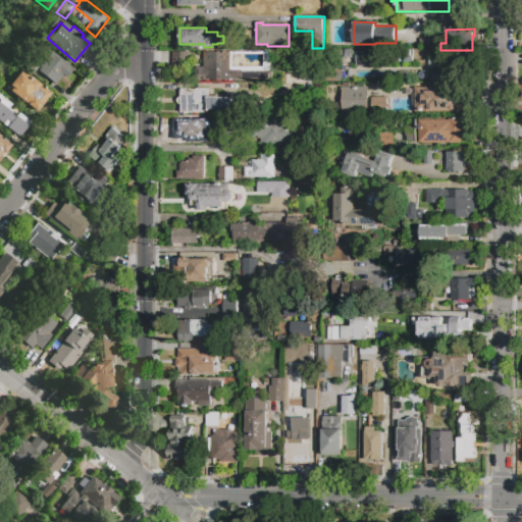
[(54,84),(37,70),(40,67),(37,65),(42,58),(37,55),(43,46),(72,68),(66,77),(61,73),(54,84)]
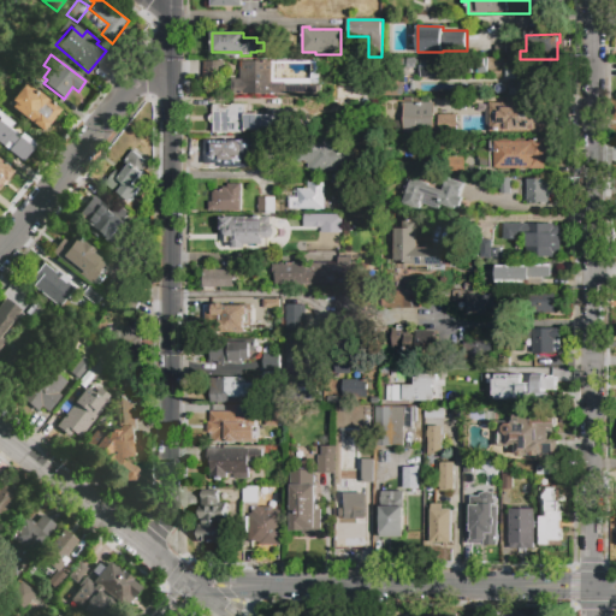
[(18,71),(28,59),(41,70),(33,83),(18,71)]
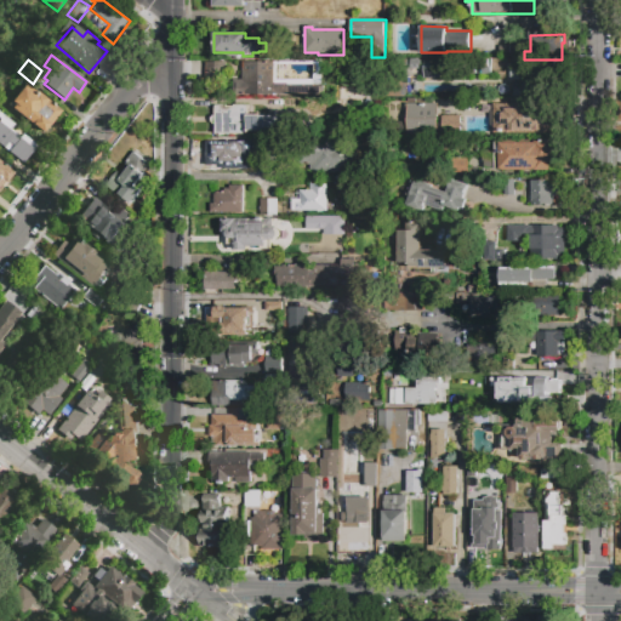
[(234,95),(234,79),(243,79),(243,63),(323,62),(323,80),(324,80),(324,93),(234,95)]
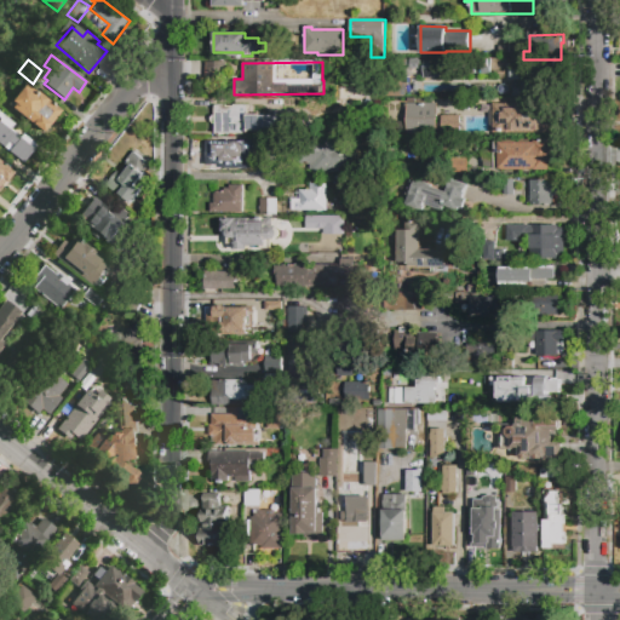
[(472,62),(472,79),(422,79),(422,62),(472,62)]
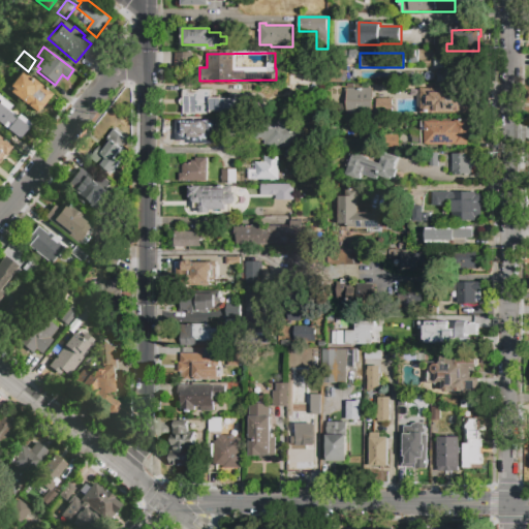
[(176,69),(176,54),(193,54),(193,68),(176,69)]
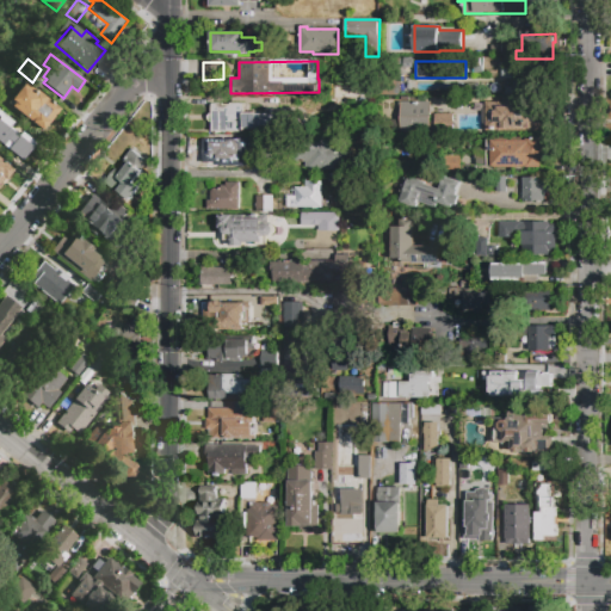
[(504,97),(504,87),(516,87),(516,78),(501,79),(501,67),(514,66),(514,63),(537,63),(537,92),(516,93),(516,97),(504,97)]
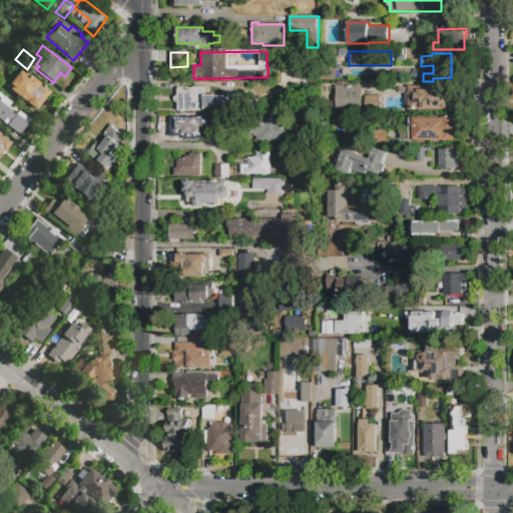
[(385,80),(385,67),(401,67),(401,80),(385,80)]
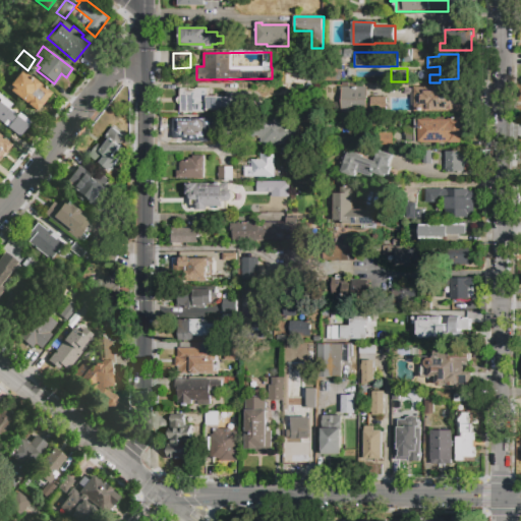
[(3,88),(16,69),(26,77),(29,75),(51,92),(36,111),(3,88)]
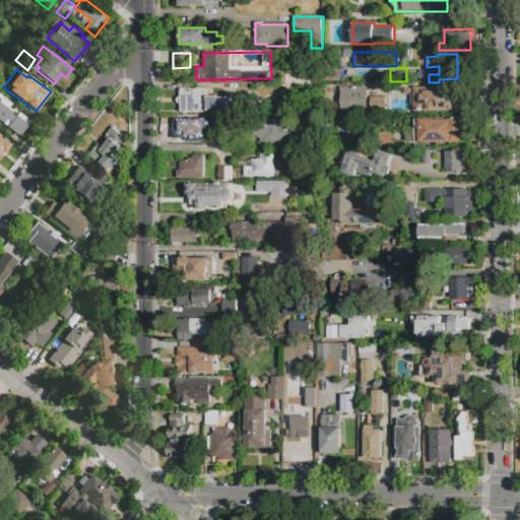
[(339,85),(368,86),(367,114),(339,114),(339,85)]
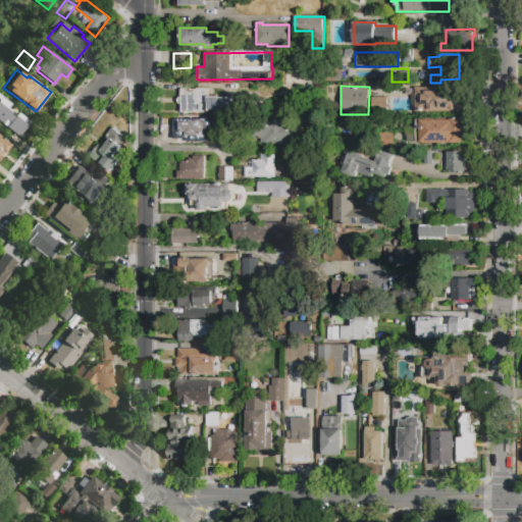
[(180,113),(180,105),(178,105),(177,104),(176,102),(176,101),(176,99),(177,98),(179,97),(180,97),(180,88),(212,88),(212,94),(221,94),(221,96),(242,96),(242,111),(212,111),(212,113),(180,113)]
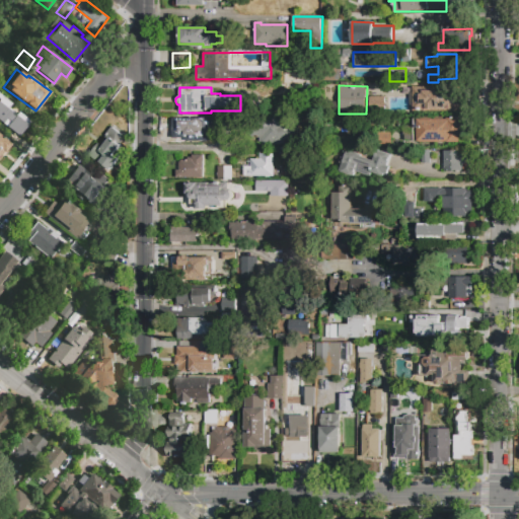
[(412,113),(412,87),(432,87),(432,89),(464,89),(465,110),(412,113)]
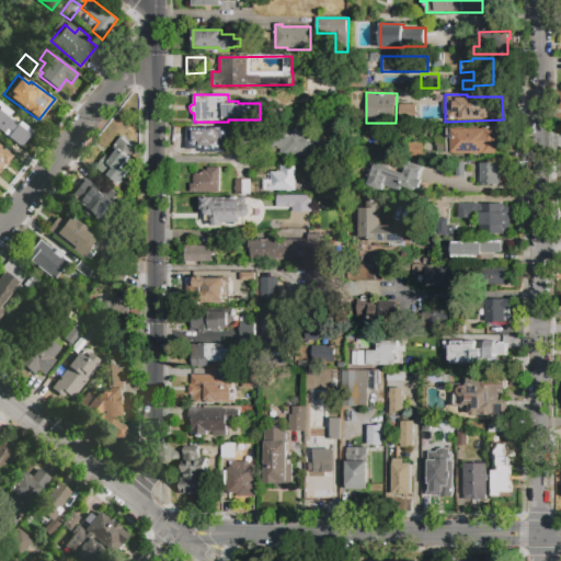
[(30,137),(25,141),(24,140),(19,147),(0,132),(0,103),(32,129),(27,135),(30,137)]
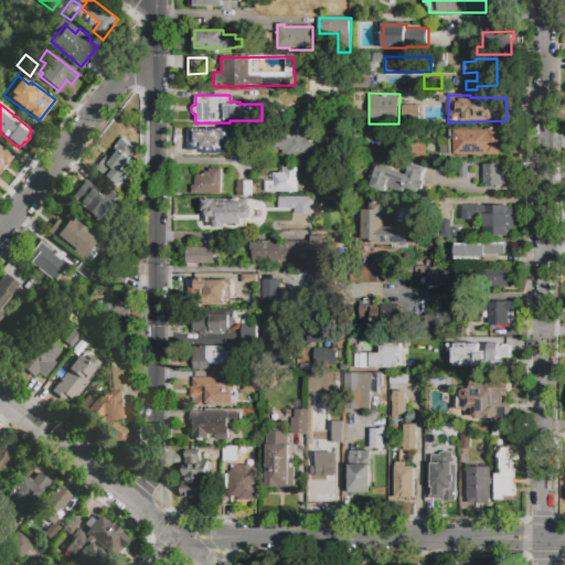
[(402,105),(419,105),(419,123),(403,123),(402,105)]
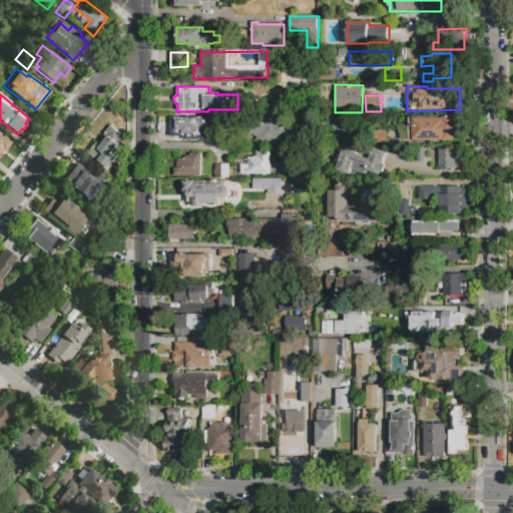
[(403,110),(384,110),(383,97),(403,96),(403,110)]
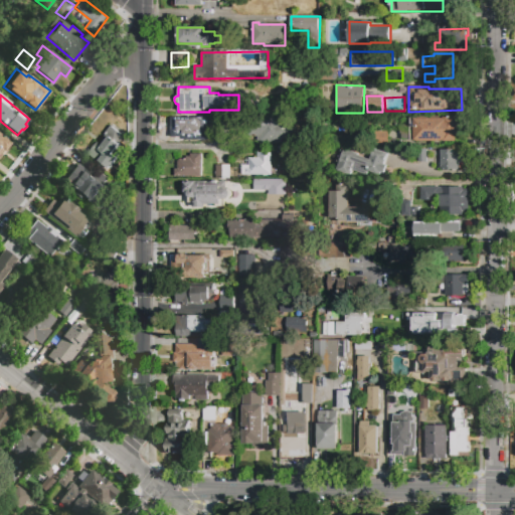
[(201,140),(190,140),(190,137),(186,136),(186,134),(177,133),(177,125),(174,125),(174,117),(201,118),(201,140)]
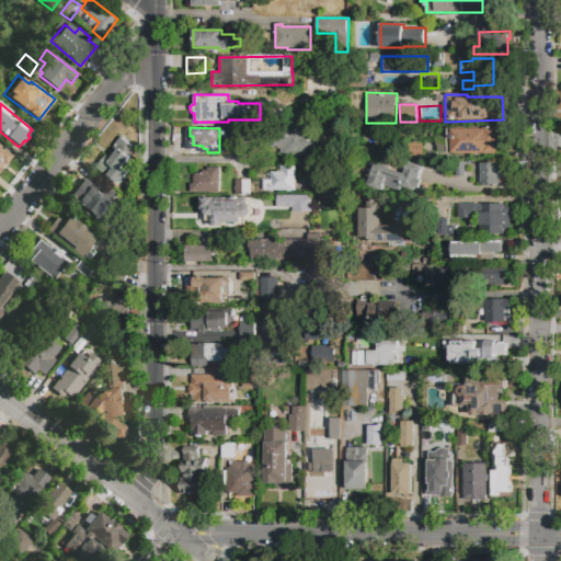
[(279,157),(279,148),(273,148),(273,135),(279,135),(279,128),(318,128),(318,151),(309,151),(309,157),(279,157)]
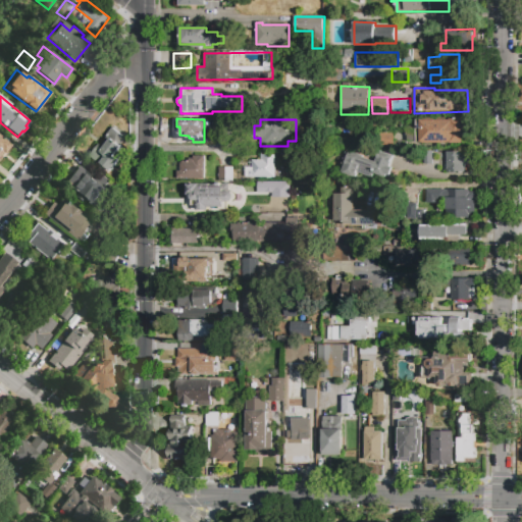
[(447,133),(447,119),(470,120),(470,133),(447,133)]
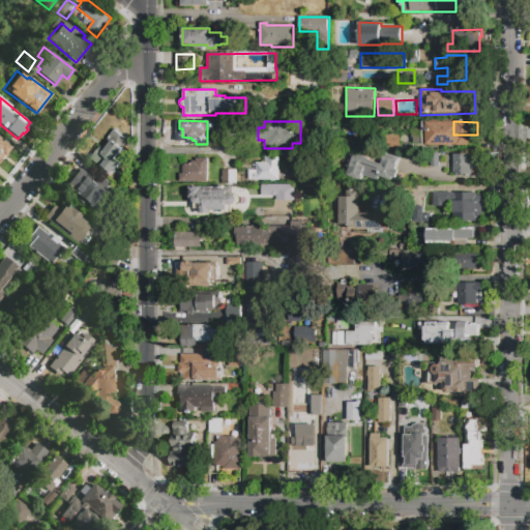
[(238,135),(224,135),(224,122),(238,123),(238,135)]
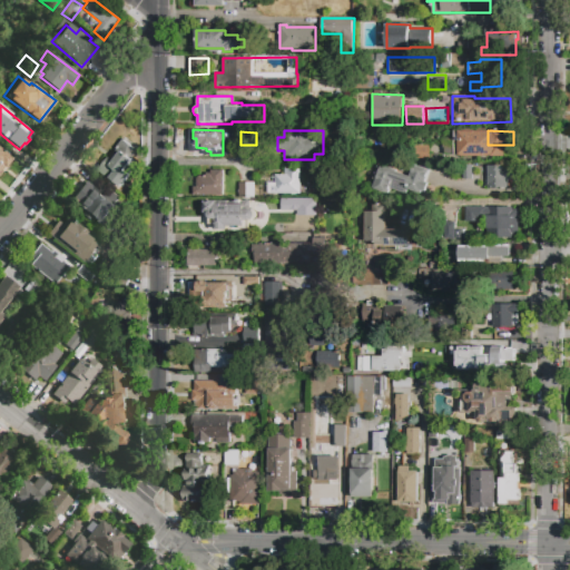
[(395,138),(408,138),(408,158),(395,158),(395,138)]
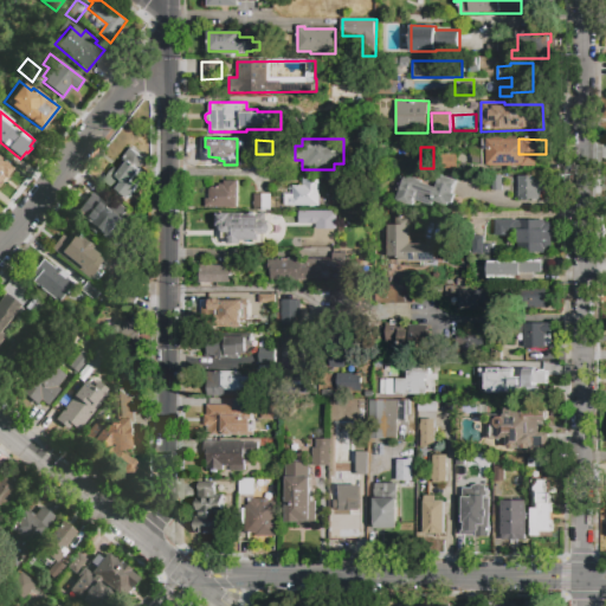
[(476,147),(505,147),(505,168),(477,168),(476,147)]
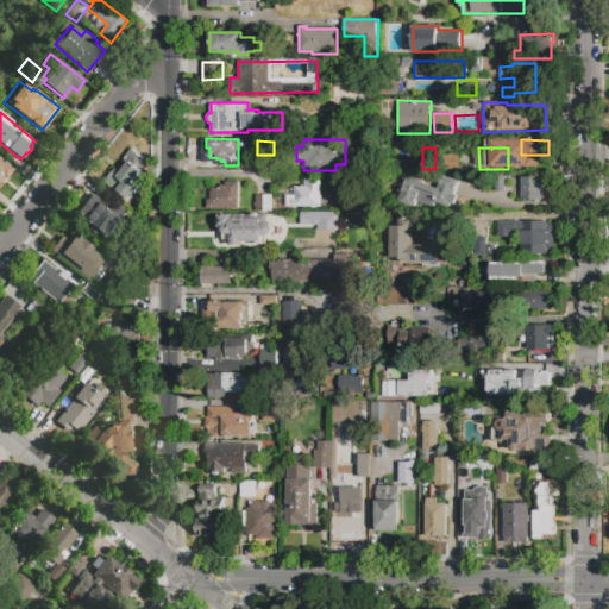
[(124,157),(131,149),(143,157),(137,164),(144,169),(133,182),(139,187),(127,201),(104,182),(115,167),(118,168),(125,158),(124,157)]
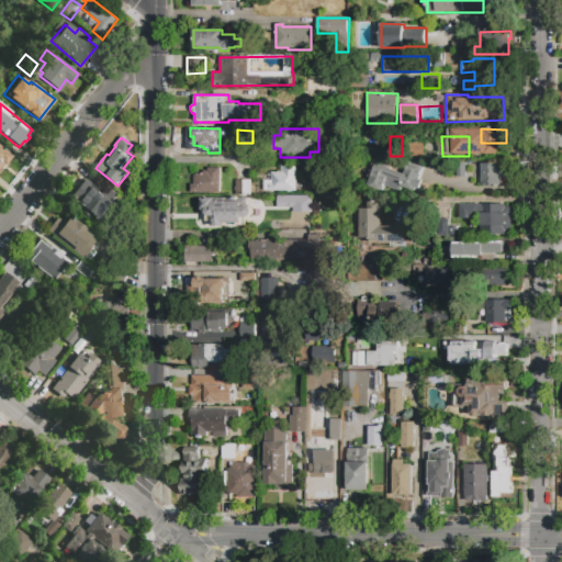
[(411,159),(409,144),(424,143),(424,158),(411,159)]
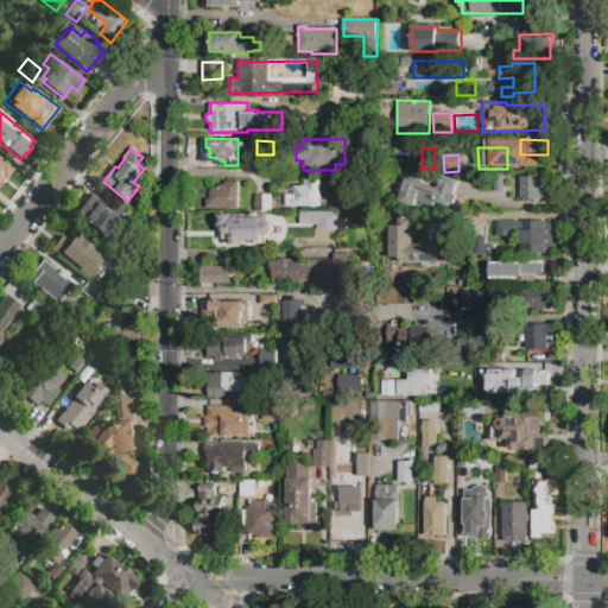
[(10,176),(2,185),(0,184),(0,159),(10,168),(6,172),(10,176)]
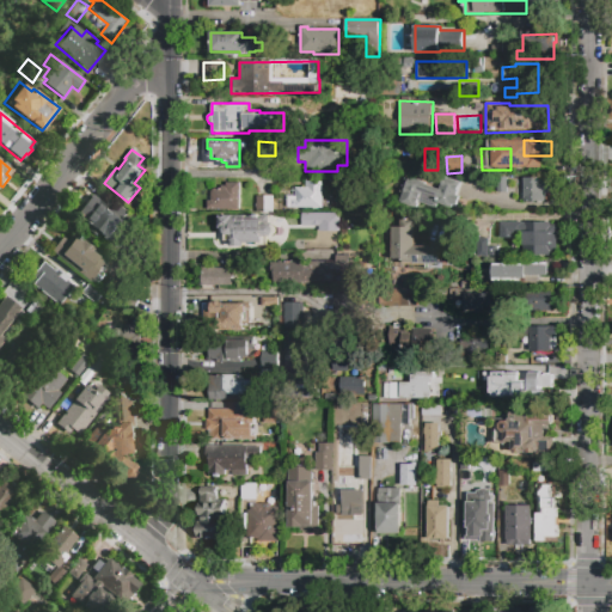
[(401,203),(409,177),(426,182),(424,183),(439,188),(444,177),(461,183),(458,195),(460,196),(457,207),(454,206),(453,209),(438,203),(436,209),(418,203),(416,208),(401,203)]
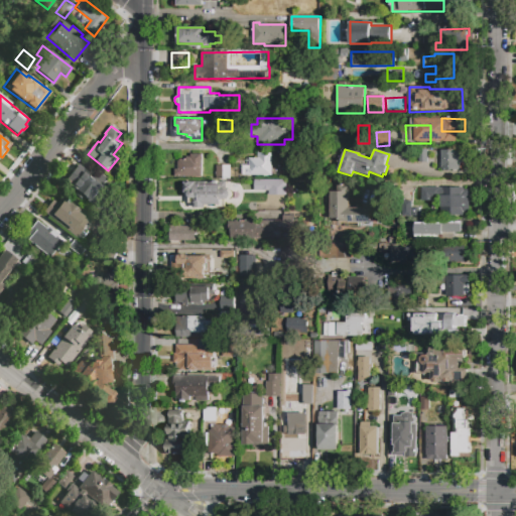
[(460,170),(441,171),(440,149),(463,149),(463,164),(460,164),(460,170)]
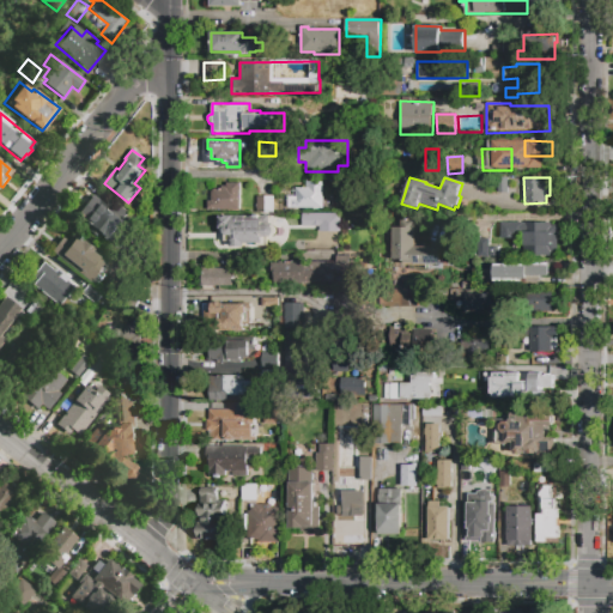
[(508,178),(508,193),(497,193),(497,178),(508,178)]
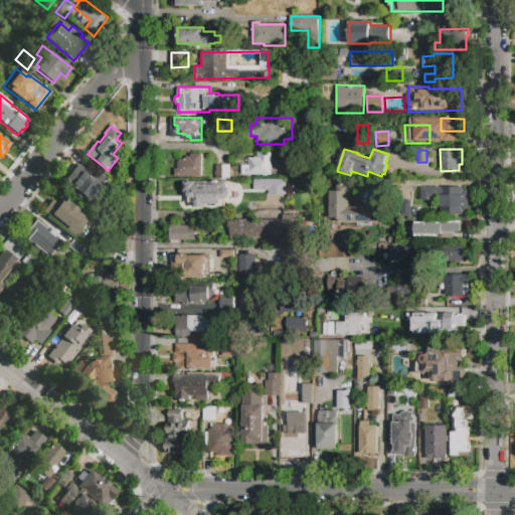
[(240,176),(240,164),(247,164),(247,158),(256,158),(256,152),(259,152),(272,152),(272,176),(240,176)]
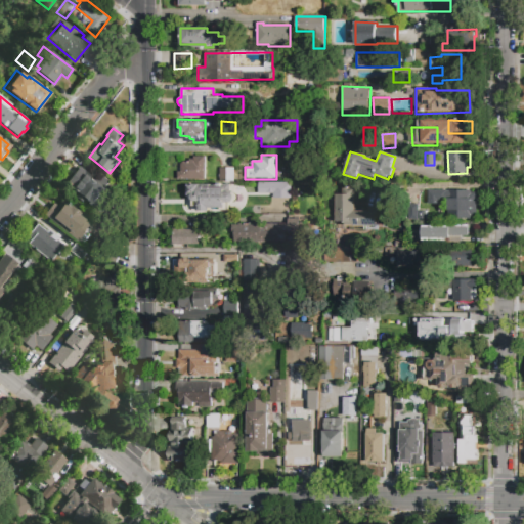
[(194,158),(205,158),(205,180),(177,180),(178,172),(180,172),(180,163),(188,163),(188,160),(194,160),(194,158)]
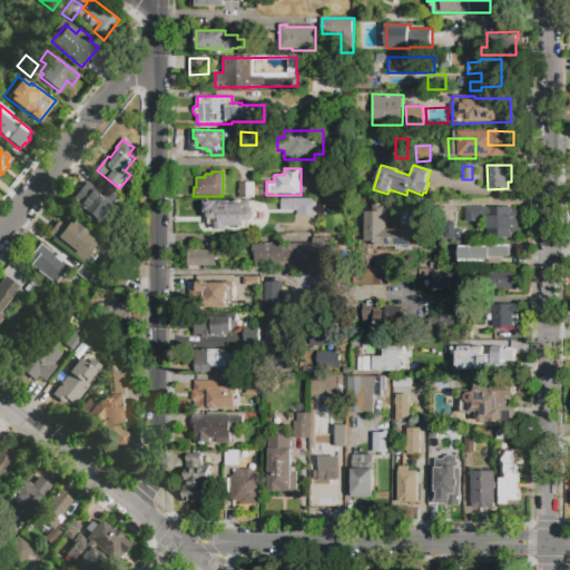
[(238,183),(255,183),(255,200),(238,200),(238,183)]
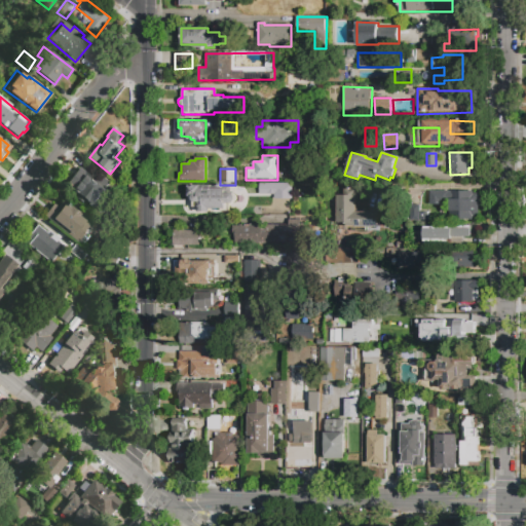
[(111,192),(96,212),(83,201),(81,203),(74,197),(77,194),(70,189),(84,172),(111,192)]
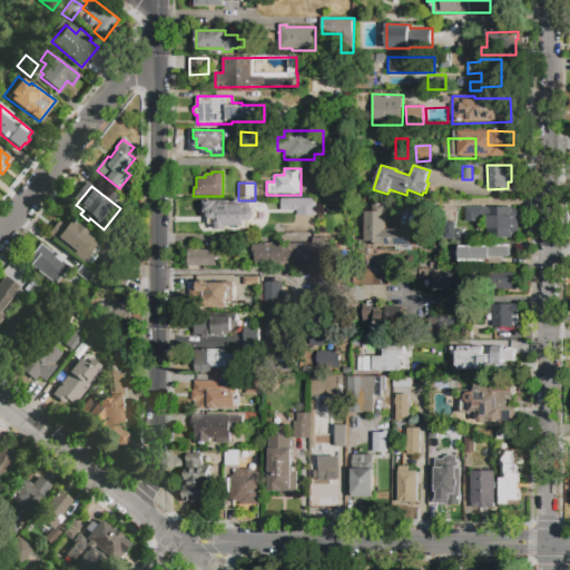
[(281,210),(281,198),(317,199),(316,217),(296,217),(296,210),(281,210)]
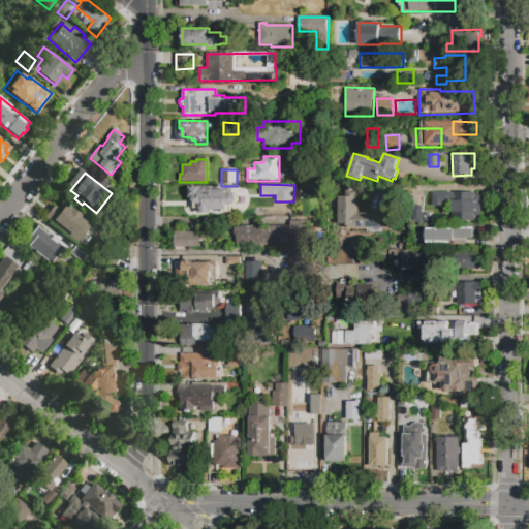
[(232,194),(234,195),(236,195),(237,197),(237,198),(237,199),(237,201),(237,203),(236,204),(234,205),(232,206),(227,206),(227,211),(211,211),(211,213),(193,213),(193,196),(189,196),(189,186),(201,186),(201,189),(227,189),(227,194),(232,194)]
